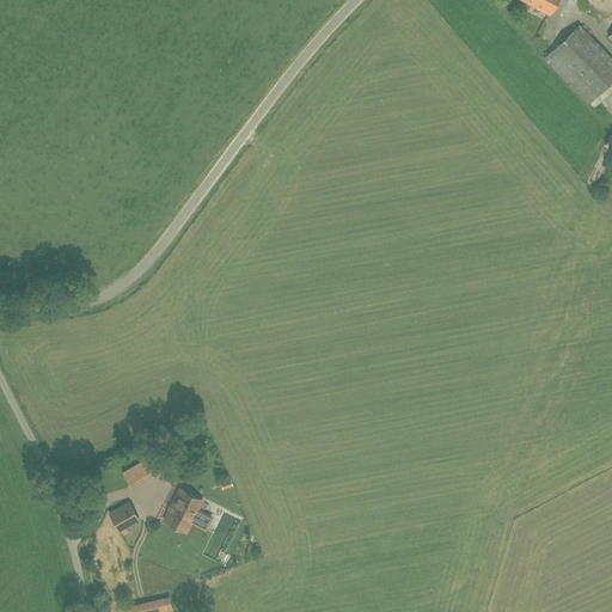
[(557,0),(524,0),(550,14),(557,0)]
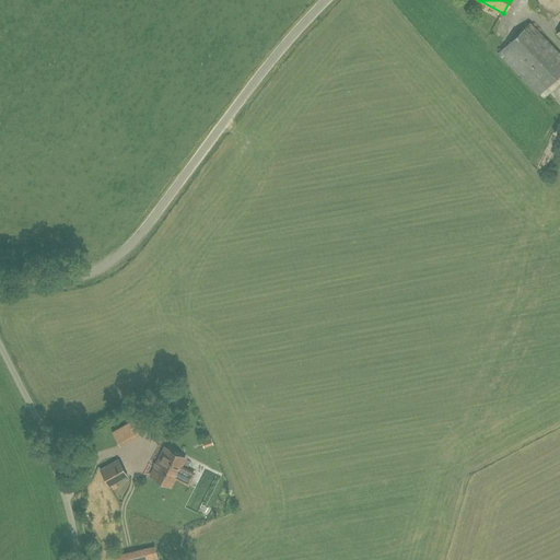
[(559,73),(559,53),(529,23),(498,54),(539,95),(559,73)]
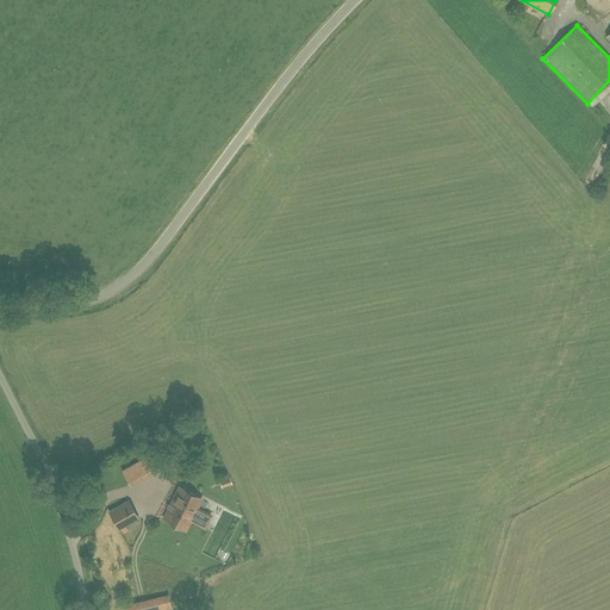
[(131,486),(141,480),(132,465),(122,471),(131,486)]
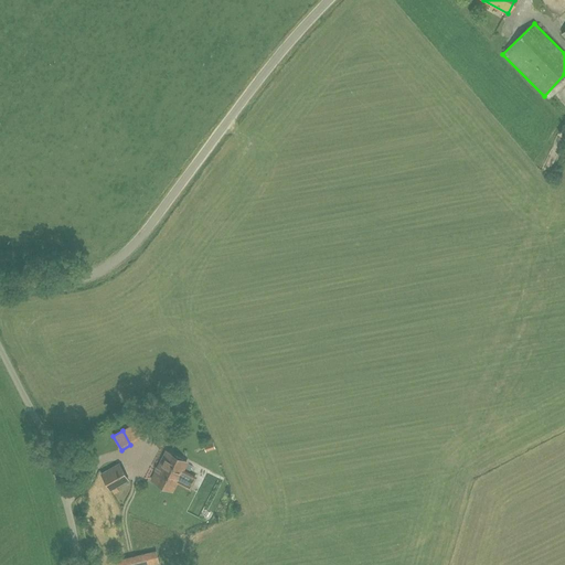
[(168,452),(153,480),(171,489),(176,481),(174,480),(179,470),(181,471),(185,462),(168,452)]
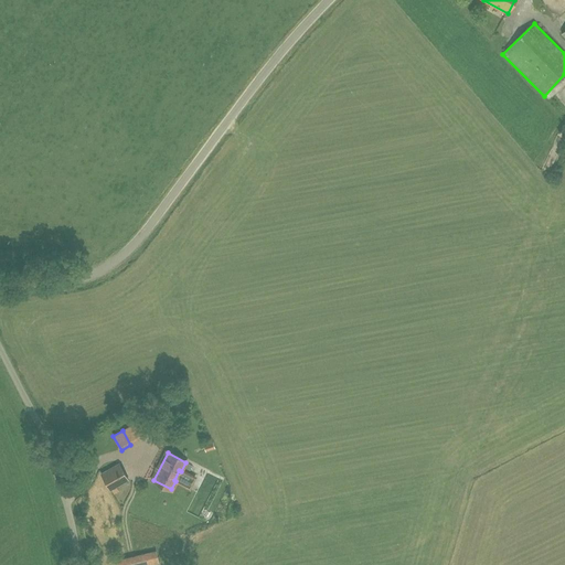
[(103,476),(110,490),(128,480),(120,466),(103,476)]
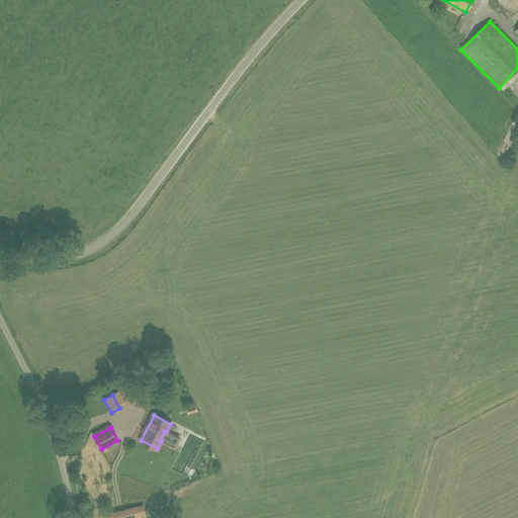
[(108,517),(137,517),(146,516),(143,505),(108,514),(108,517)]
